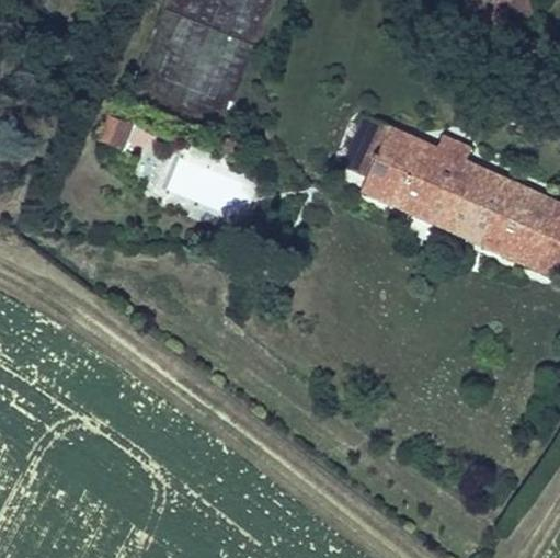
[(466,0),(456,21),(507,46),(521,20),(526,22),(537,0),(466,0)]
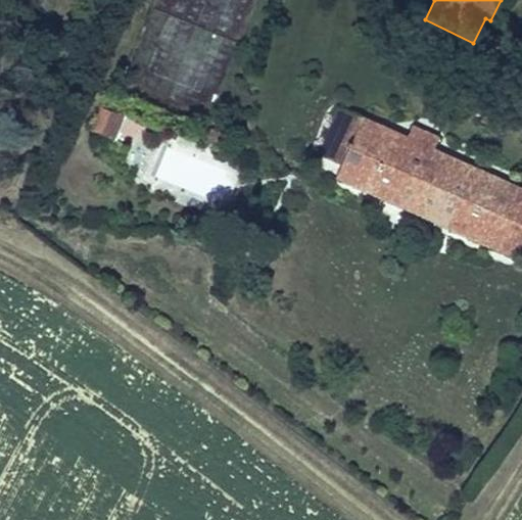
[(99,105),(95,114),(120,125),(123,115),(99,105)]
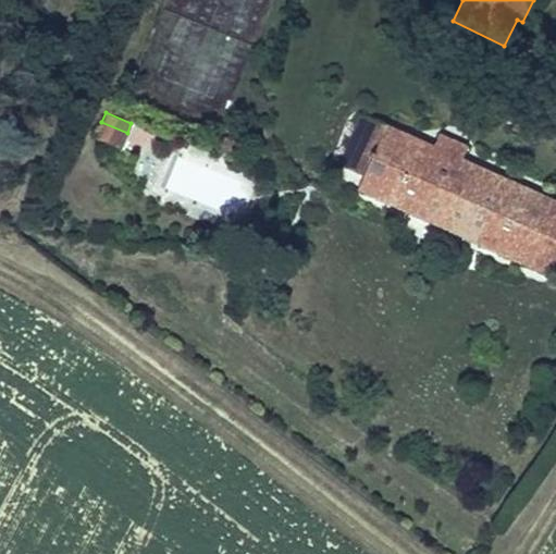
[(524,265),(554,200),(464,159),(470,145),(440,131),(433,146),(362,113),(345,151),(369,162),(365,173),(357,188),(418,217),(430,189),(493,218),(480,245),(524,265)]
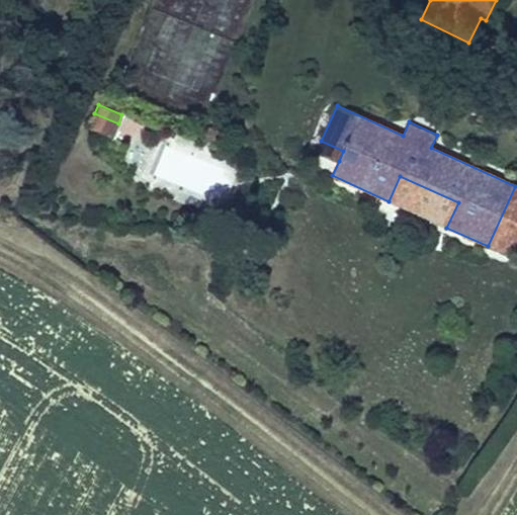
[(118,123),(94,113),(88,130),(111,140),(118,123)]
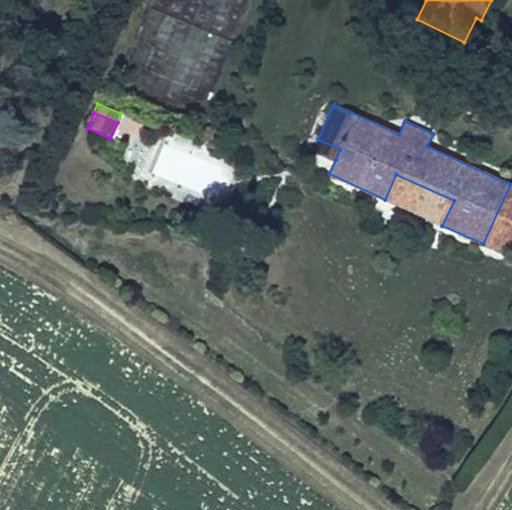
[(340,149),(318,139),(313,149),(336,159),(340,149)]
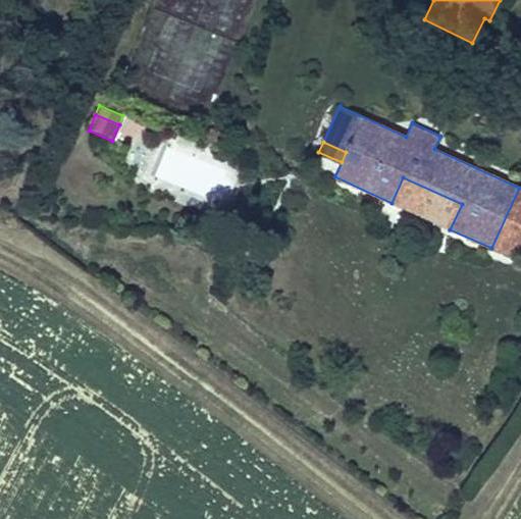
[(392,203),(450,229),(462,204),(403,177),(392,203)]
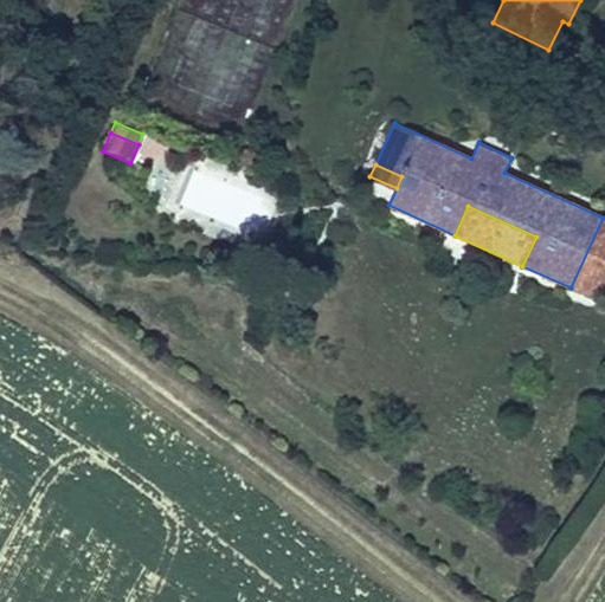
[(604,218),(603,218),(571,287),(599,301),(604,287),(604,218)]
